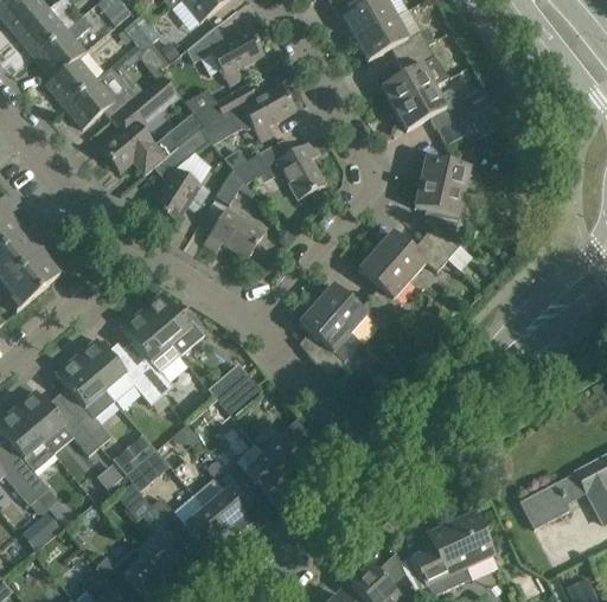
[(10,0),(0,8),(0,14),(16,33),(48,6),(42,0),(10,0)]
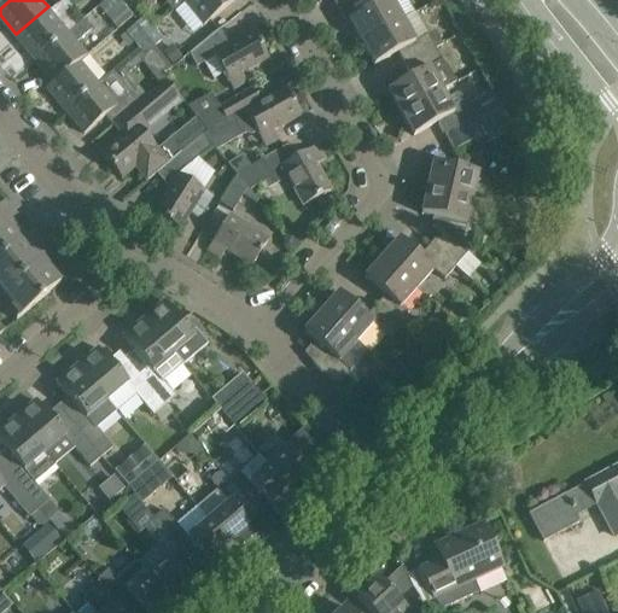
[(101,0),(98,3),(117,25),(124,19),(133,12),(122,0),(101,0)]
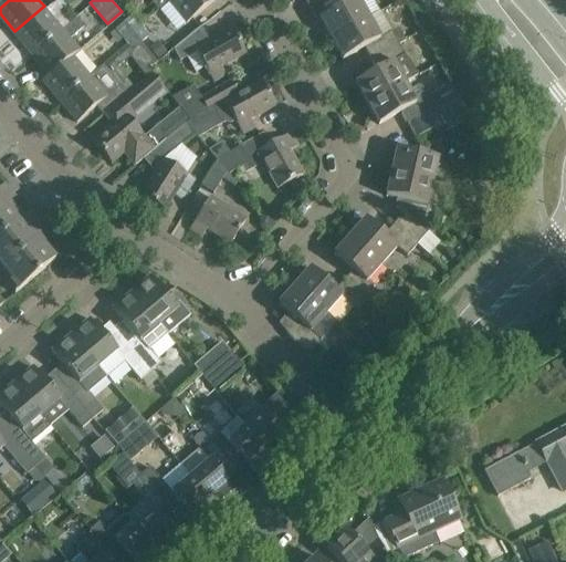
[(170,0),(186,20),(210,0),(170,0)]
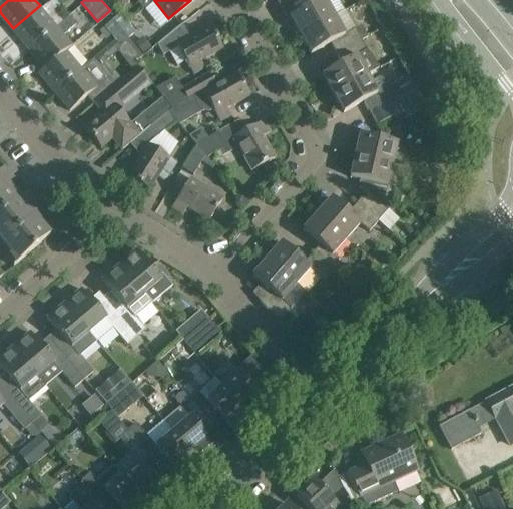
[(290,13),(300,32),(333,13),(325,0),(308,0),(309,2),(290,13)]
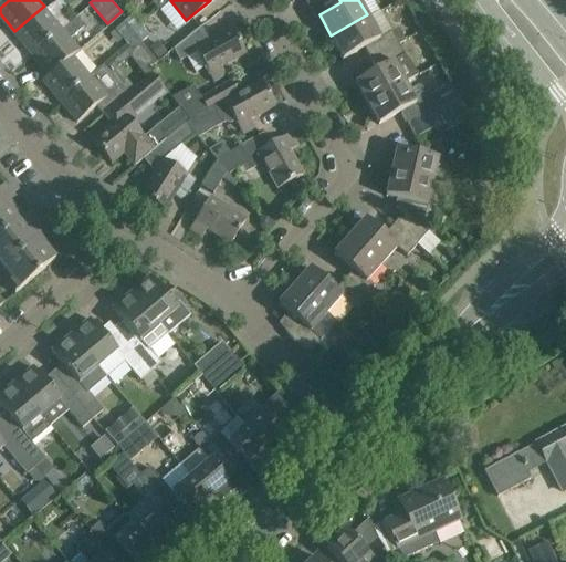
[(14,31),(31,52),(61,27),(44,6),(14,31)]
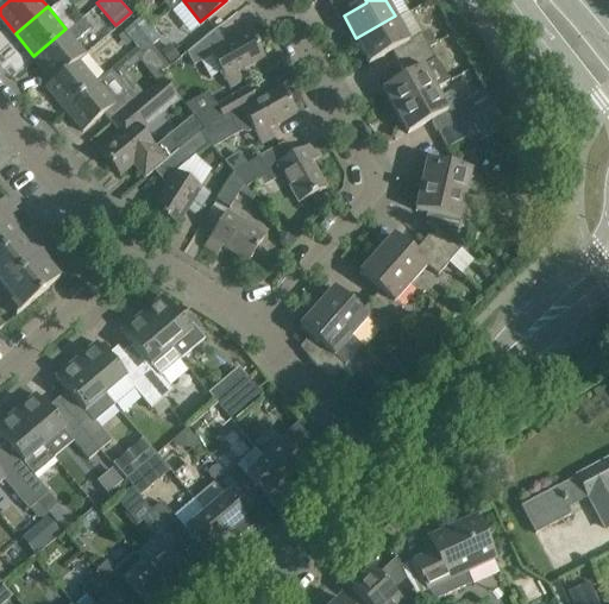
[(142,11),(133,18),(143,30),(151,21),(142,11)]
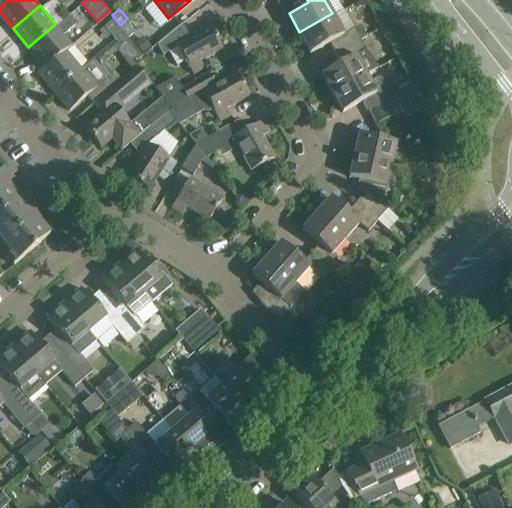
[(28,47),(44,65),(65,47),(65,48),(72,43),(62,32),(76,20),(69,13),(55,24),(28,47)]
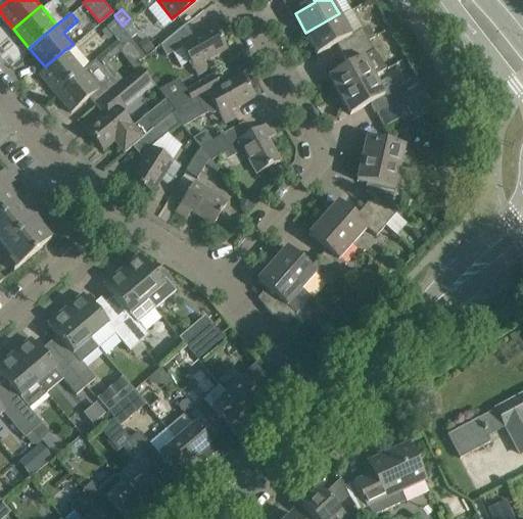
[(336,41),(342,51),(368,37),(375,34),(368,22),(350,33),(339,13),(305,33),(317,52),(336,41)]
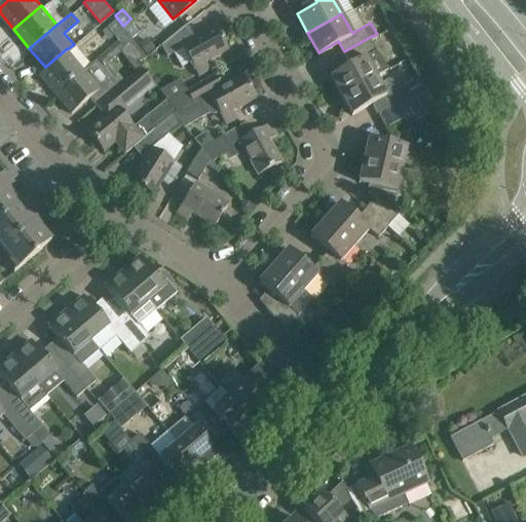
[(123,26),(115,15),(106,24),(114,33),(123,26)]
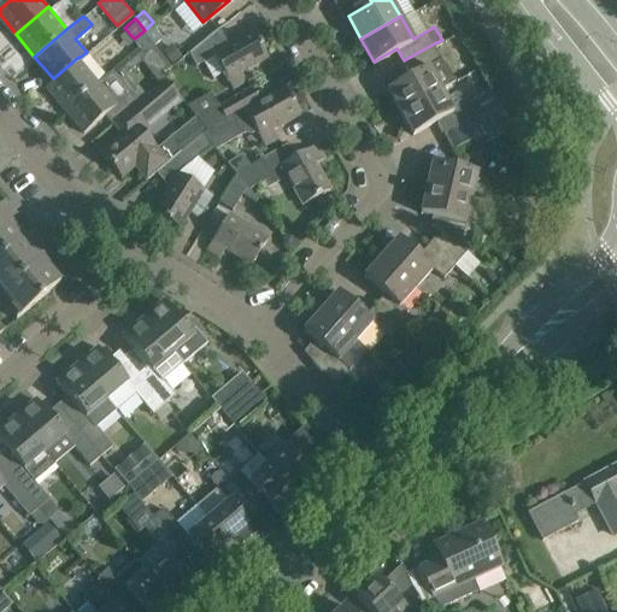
[(153,22),(145,30),(154,41),(163,34),(153,22)]
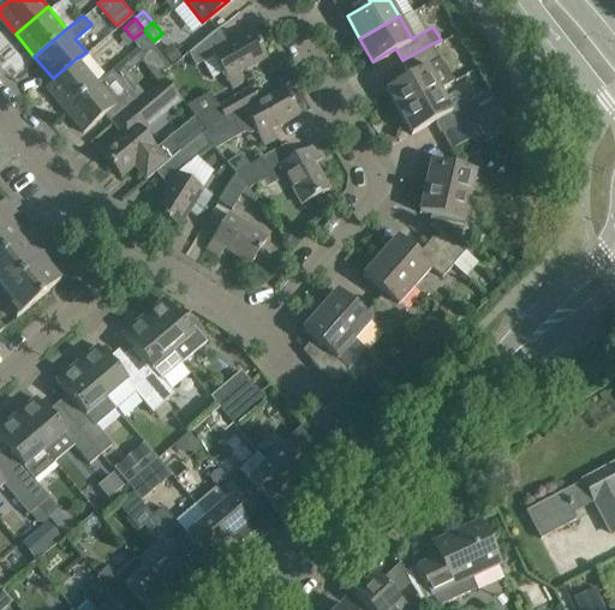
[(219,25),(187,49),(195,61),(213,52),(232,87),(245,78),(240,70),(246,66),(267,54),(251,28),(227,41),(219,25)]
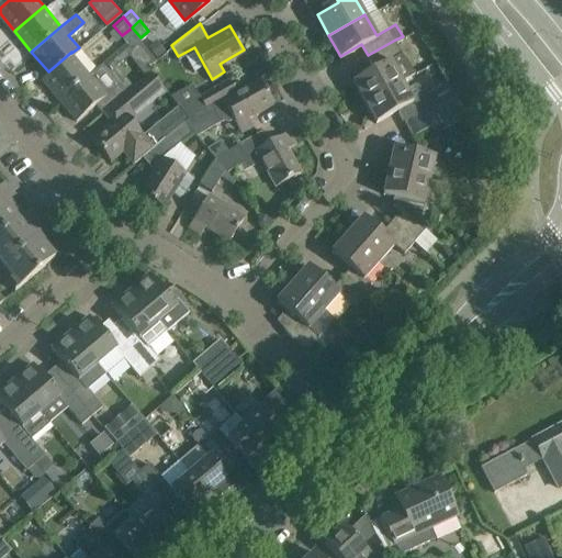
[(115,40),(122,35),(113,25),(108,31),(115,40)]
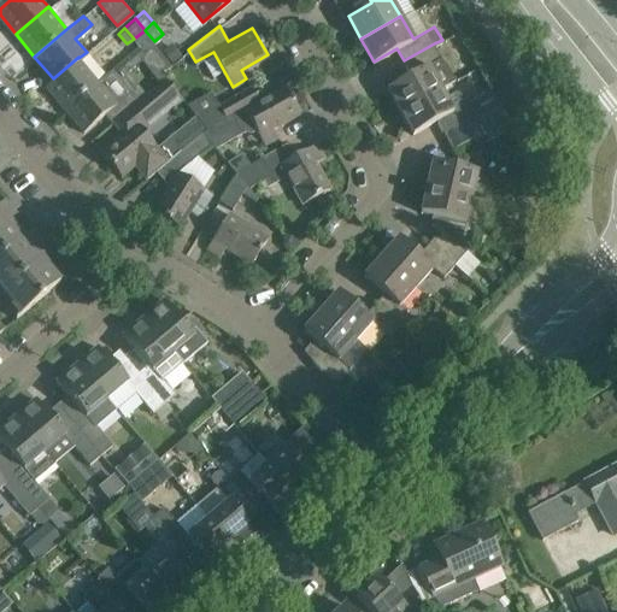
[(134,39),(137,42),(144,51),(154,41),(145,30),(134,39)]
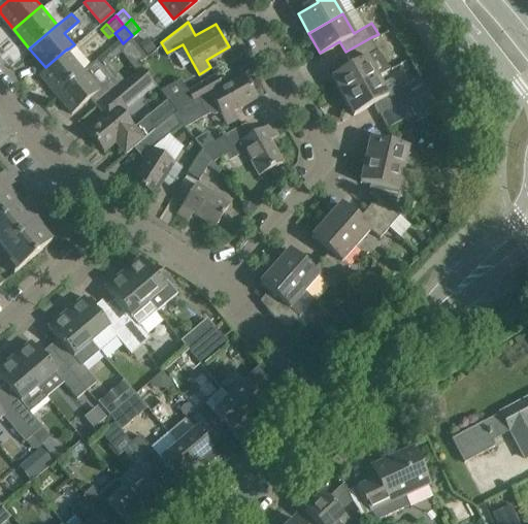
[(146,34),(139,40),(147,52),(155,45),(146,34)]
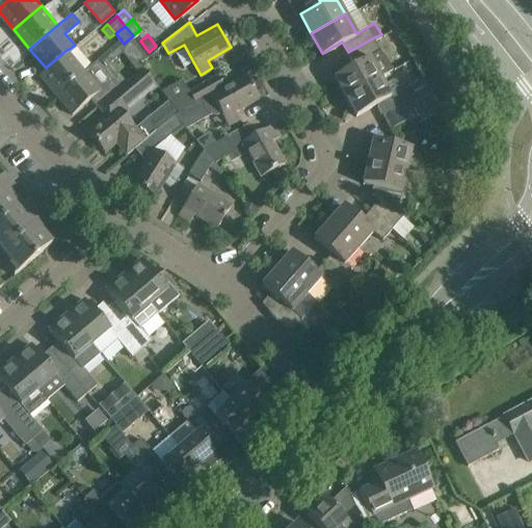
[(335,75),(345,94),(379,75),(379,74),(393,67),(383,51),(382,52),(374,37),(348,52),(354,63),(335,75)]
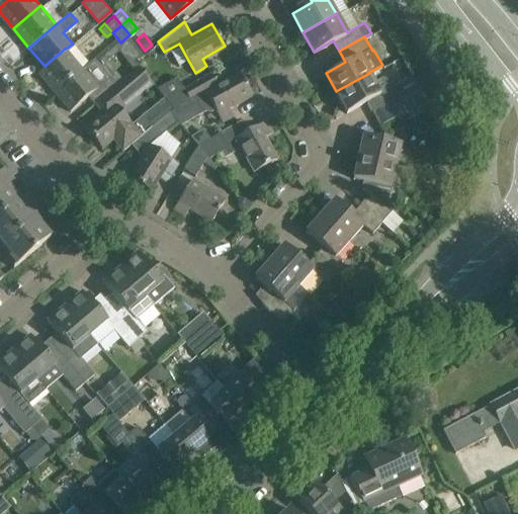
[(38,71),(55,90),(82,67),(66,49),(66,48),(45,66),(38,71)]
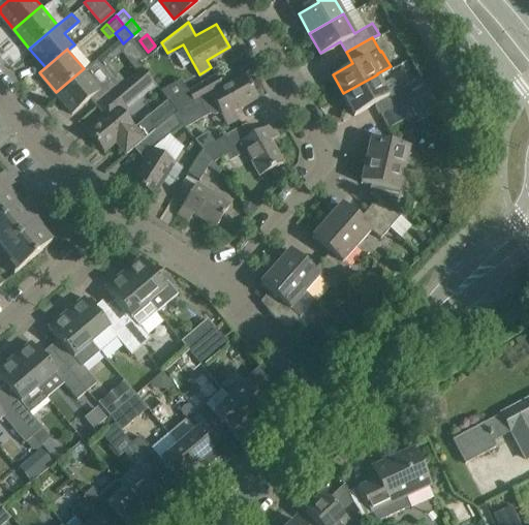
[(84,68),(56,92),(72,112),(91,95),(97,103),(116,88),(120,85),(97,57),(84,68)]
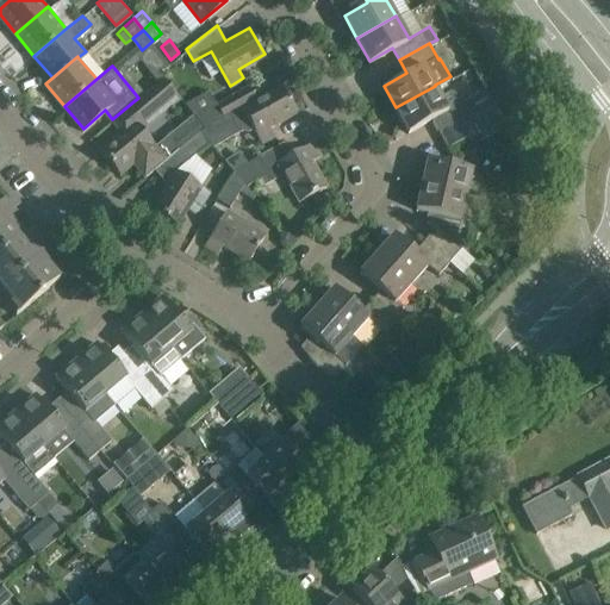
[(138,98),(134,101),(147,118),(176,92),(163,76),(138,98)]
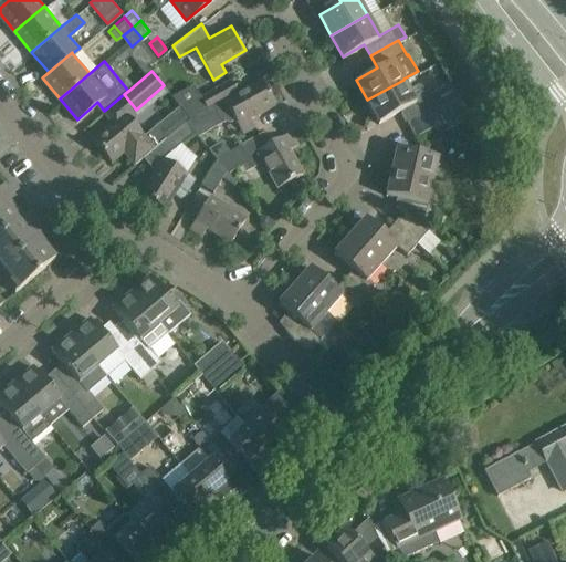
[(238,90),(231,79),(200,95),(181,106),(189,116),(190,116),(194,121),(215,108),(220,117),(231,120),(234,117),(242,132),(255,124),(250,116),(275,103),(261,77),(238,90)]
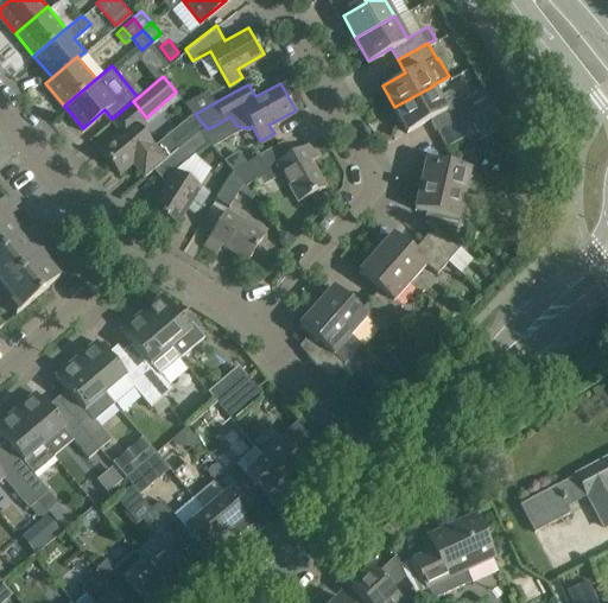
[(434,86),(394,107),(407,129),(430,116),(437,129),(468,113),(456,89),(448,88),(438,94),(434,86)]
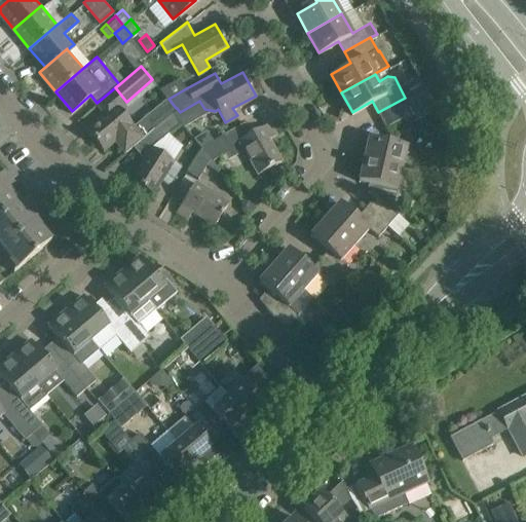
[(166,97),(168,99),(186,88),(179,76),(159,86),(166,96),(166,97)]
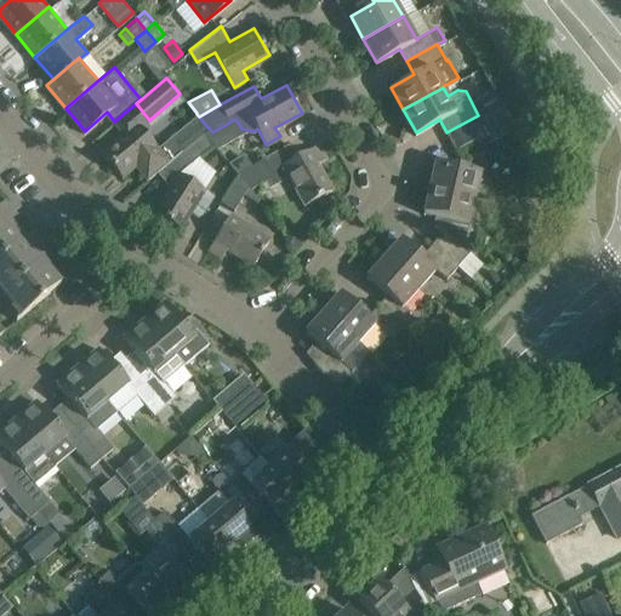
[(478,115),(446,132),(456,149),(484,133),(488,140),(514,124),(502,102),(478,115)]
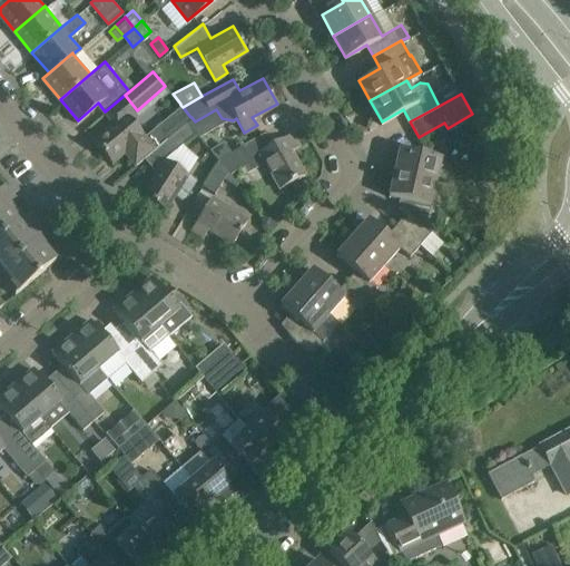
[(136,164),(167,138),(160,130),(150,129),(145,135),(129,116),(125,111),(117,118),(94,139),(111,160),(125,150),(136,164)]
